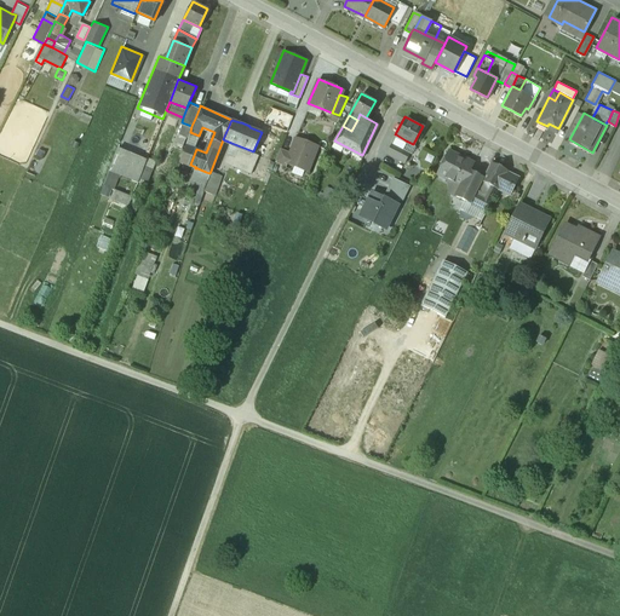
[(178,128),(190,132),(191,126),(182,122),(178,128)]
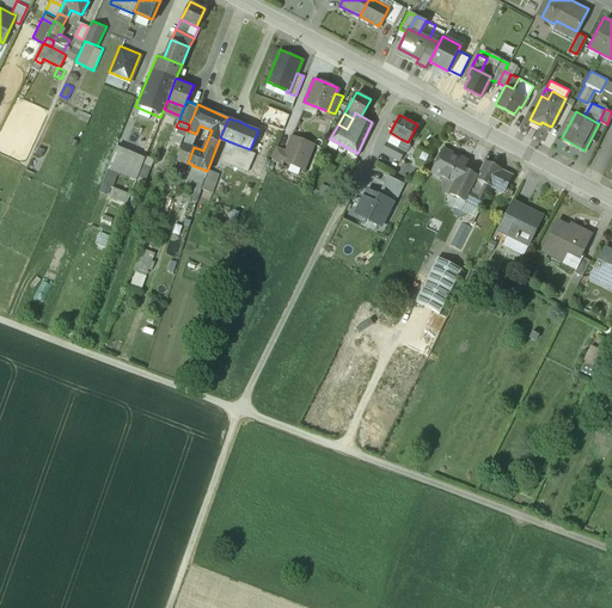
[(177,158),(188,163),(194,147),(191,146),(196,134),(188,130),(177,158)]
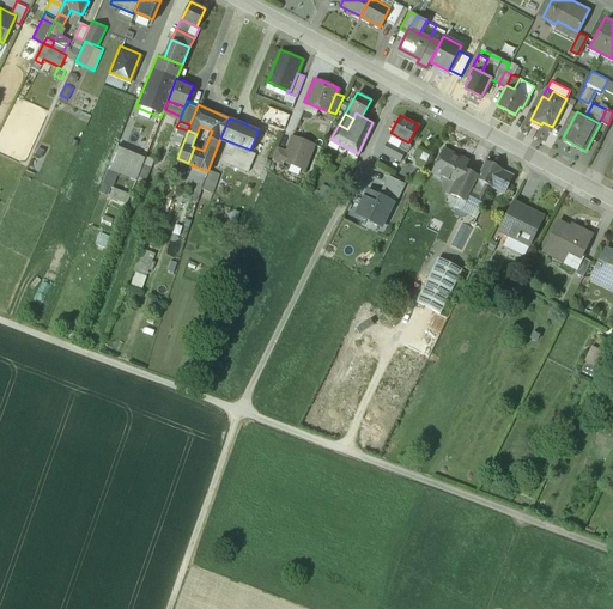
[(401,139),(392,133),(388,140),(398,146),(401,139)]
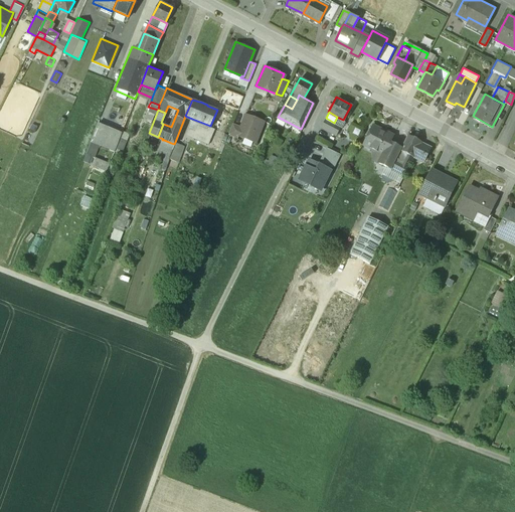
[(264,121),(245,113),(240,125),(237,133),(238,134),(255,141),(264,121)]
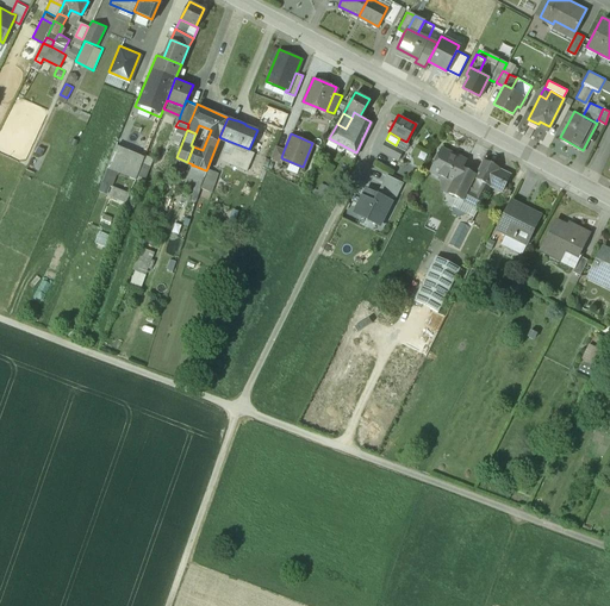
[(148,148),(118,136),(105,168),(135,179),(148,148)]
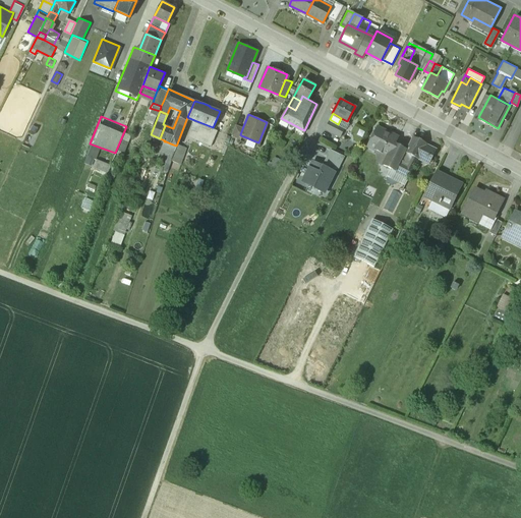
[(330,119),(329,119),(325,127),(340,135),(344,127),(338,124),(330,119)]
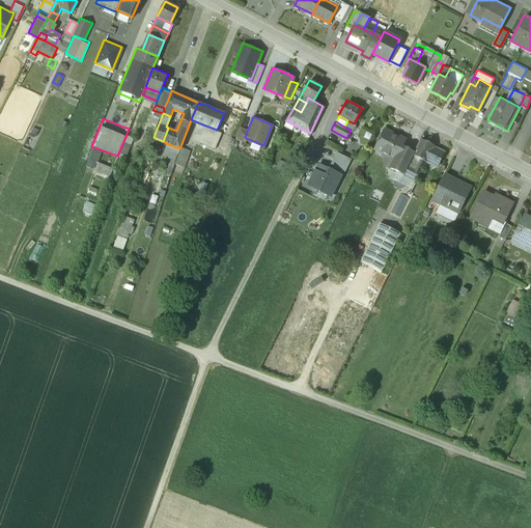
[(220,132),(217,130),(198,122),(191,139),(213,148),(220,132)]
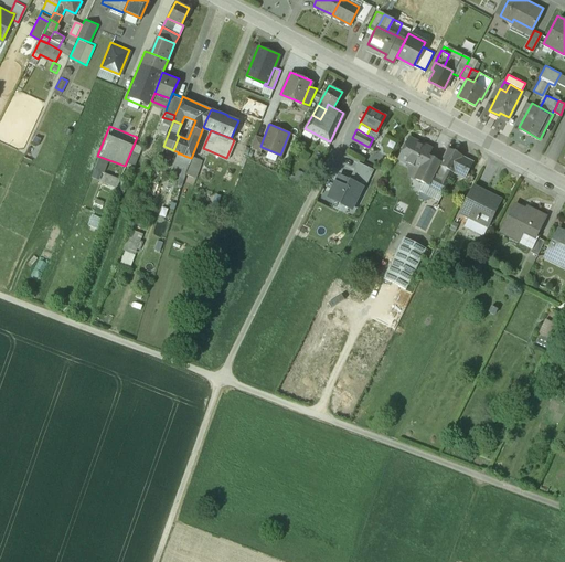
[(264,137),(255,134),(251,146),(260,150),(262,147),(260,146),(264,137)]
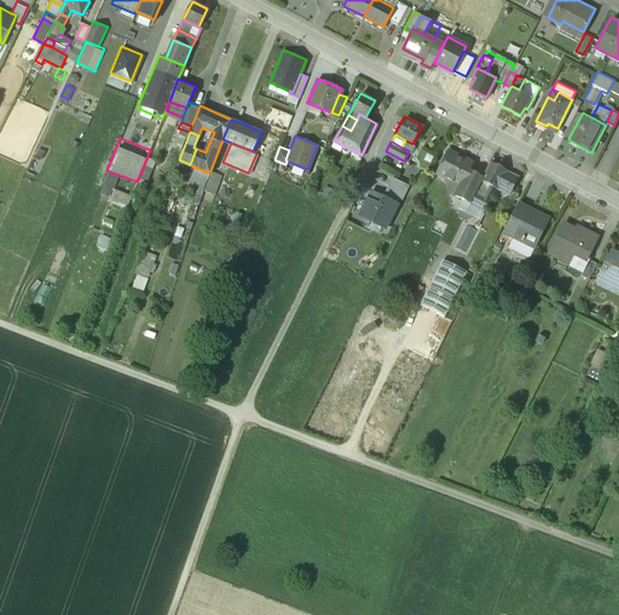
[(460,154),(449,149),(445,156),(441,157),(439,161),(440,164),(437,173),(456,183),(461,185),(466,174),(472,162),(458,155),(460,154)]
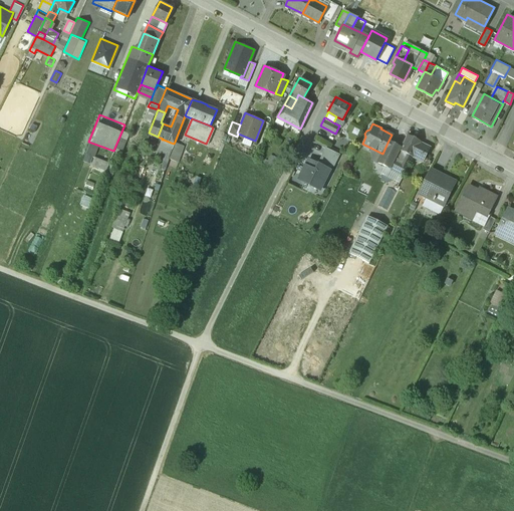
[(420,142),(407,135),(399,150),(406,153),(412,156),(413,157),(413,156),(420,142)]
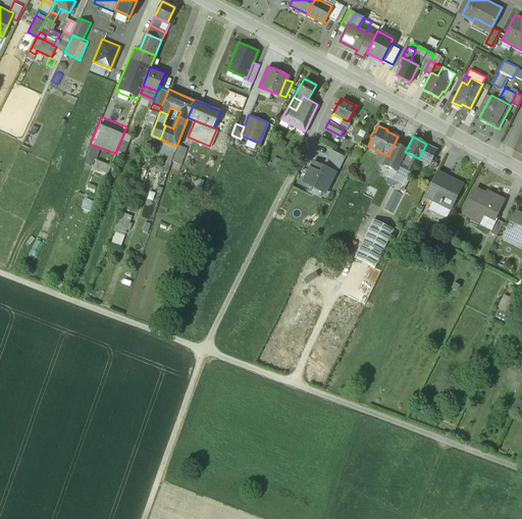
[(162,150),(170,153),(173,145),(166,142),(162,150)]
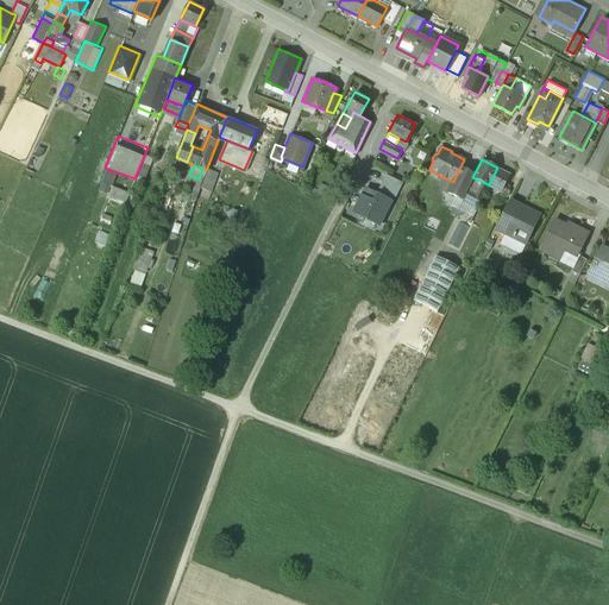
[(215,170),(207,168),(206,170),(203,176),(212,180),(215,170)]
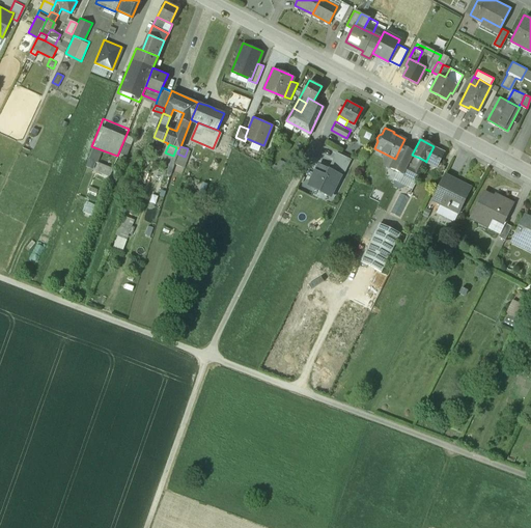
[(442,151),(434,146),(426,161),(435,165),(442,151)]
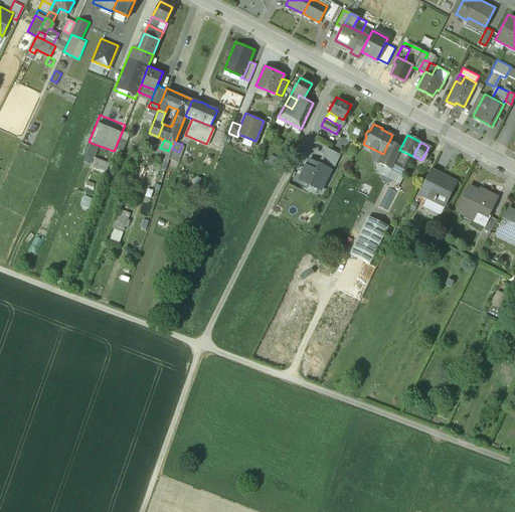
[(393,149),(387,145),(383,154),(379,152),(374,161),(384,167),(385,165),(390,156),(393,149)]
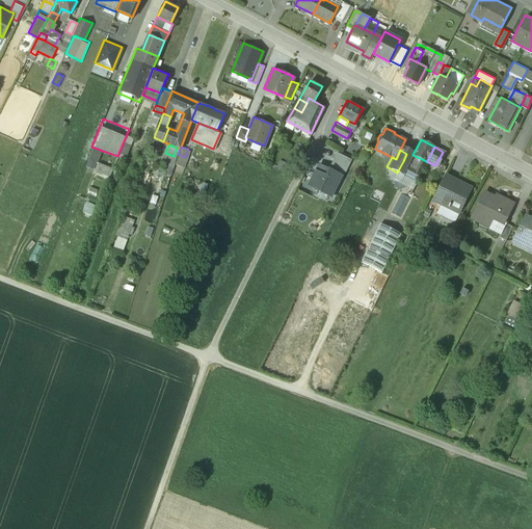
[(337,151),(328,169),(341,176),(342,177),(351,158),(337,151)]
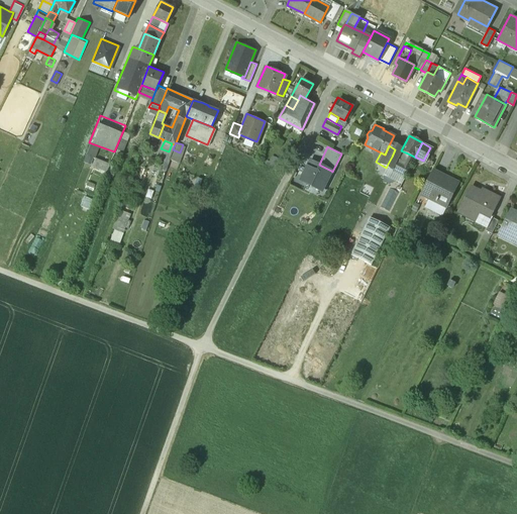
[(172,153),(170,158),(179,162),(182,153),(180,152),(173,149),(172,153)]
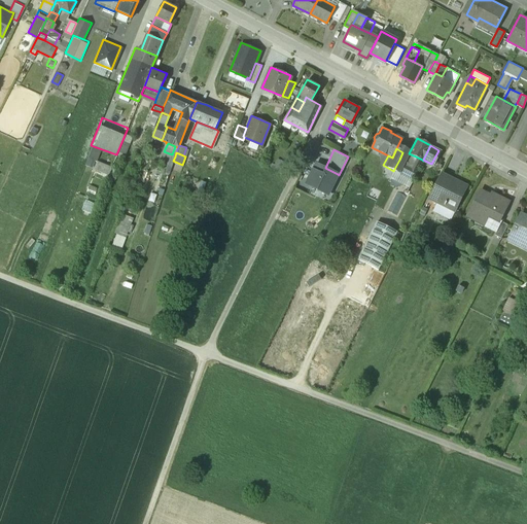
[(405,162),(403,163),(411,167),(416,156),(409,153),(405,162)]
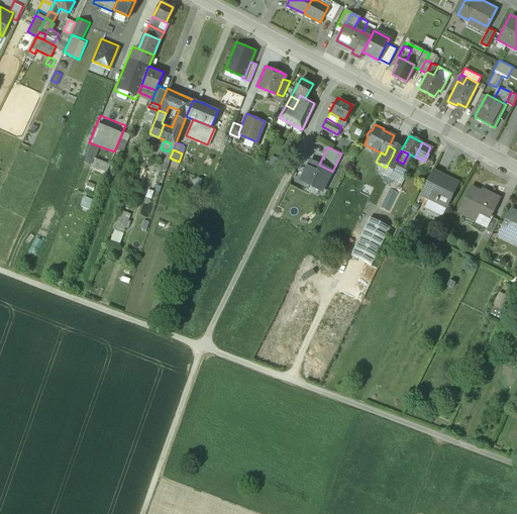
[(408,153),(403,164),(409,167),(414,157),(408,153)]
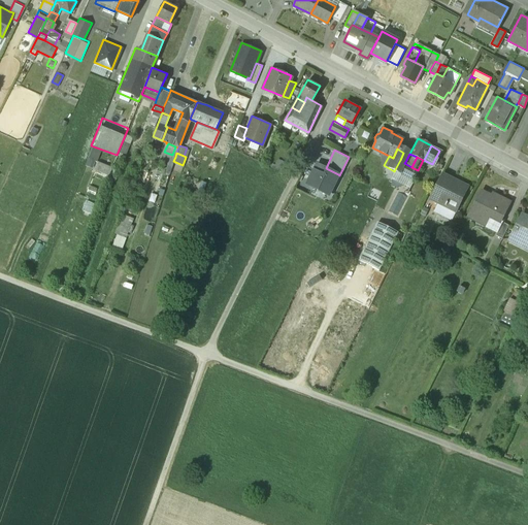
[(286,162),(279,159),(274,168),(282,171),(286,162)]
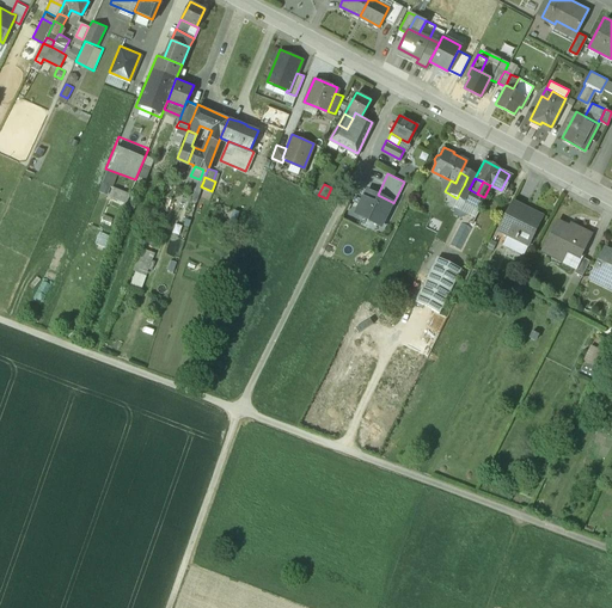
[(477,194),(469,189),(470,188),(464,185),(458,196),(479,208),(484,197),(477,194)]
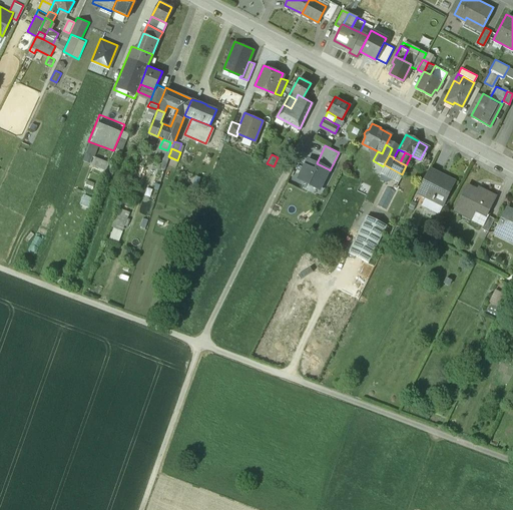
[(109,163),(94,157),(89,168),(105,174),(109,163)]
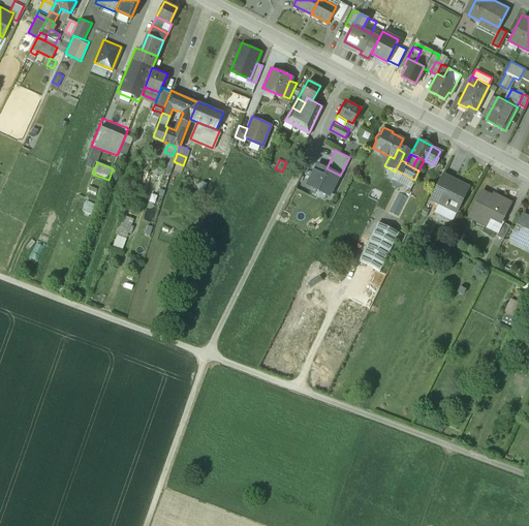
[(329,194),(339,175),(327,168),(317,163),(307,184),(329,194)]
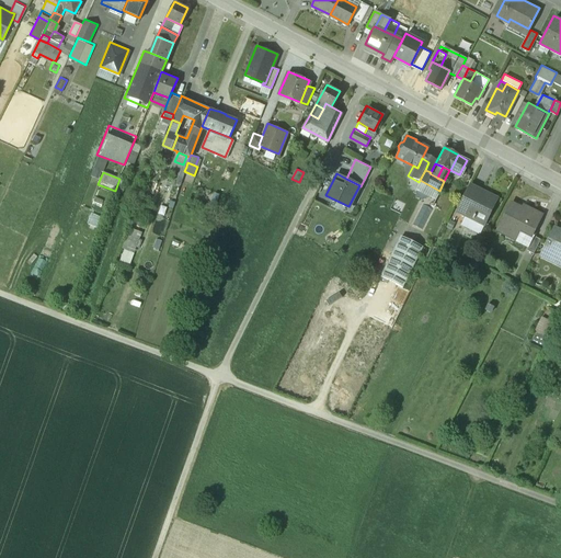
[(497,196),(470,183),(457,208),(472,216),(471,218),(483,224),(497,196)]
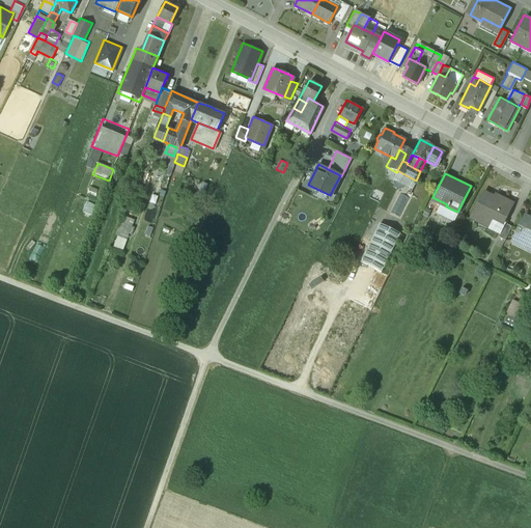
[(512,202),(495,194),(493,197),(485,194),(478,207),(475,205),(470,216),(483,222),(487,214),(503,221),(512,202)]
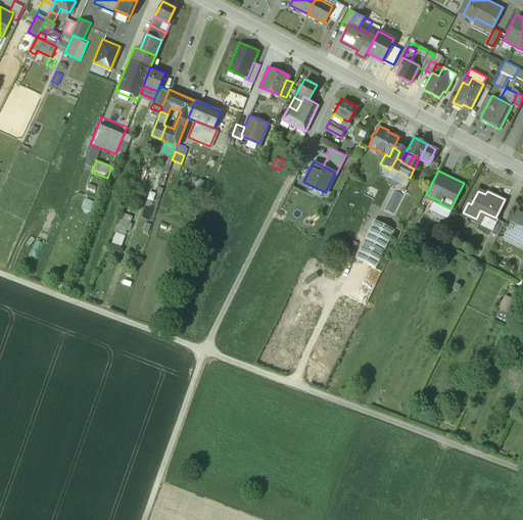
[(92,208),(96,200),(87,196),(84,205),(92,208)]
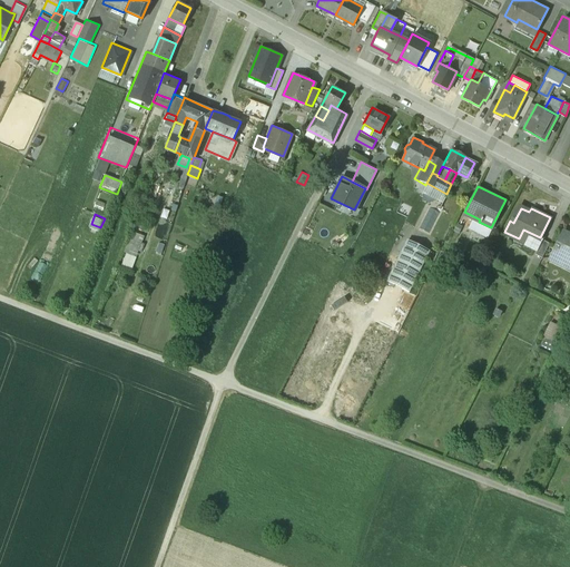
[(569,233),(562,230),(548,258),(566,266),(569,257),(569,233)]
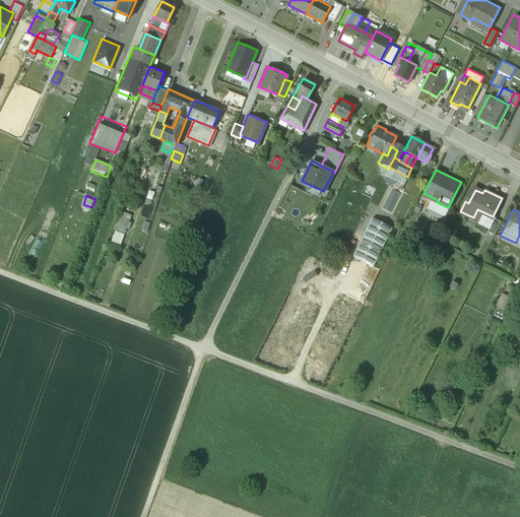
[(123,210),(112,240),(123,244),(133,214),(123,210)]
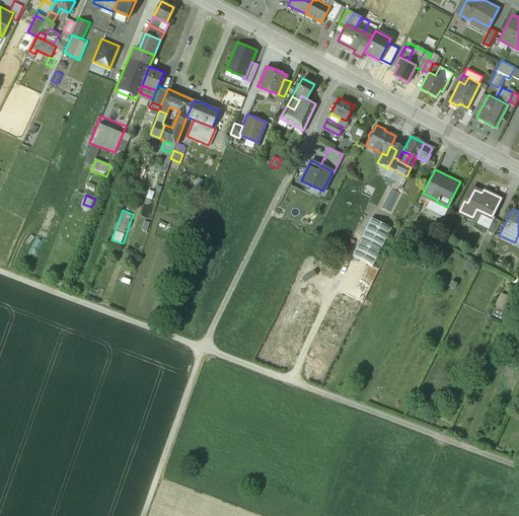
[(494,217),(488,228),(494,231),(500,220),(494,217)]
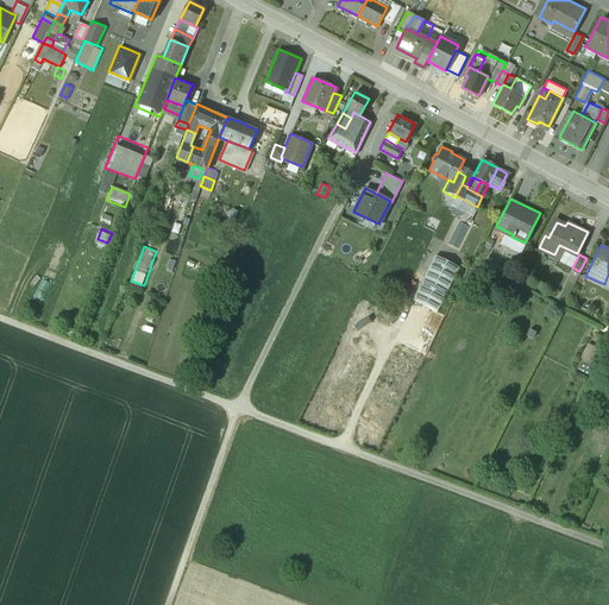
[(457,269),(433,256),(409,302),(433,314),(457,269)]
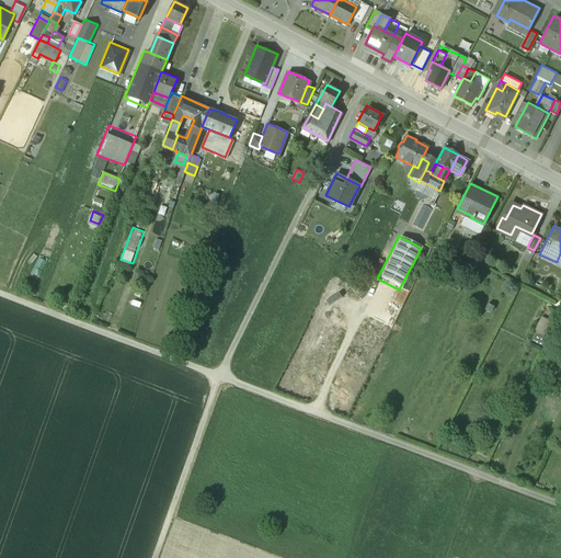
[(556,321),(541,315),(535,328),(549,334),(556,321)]
